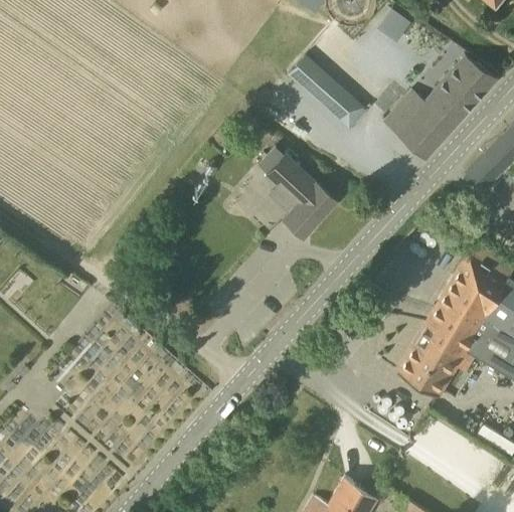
[(396,41),(410,22),(391,8),(377,26),(396,41)]
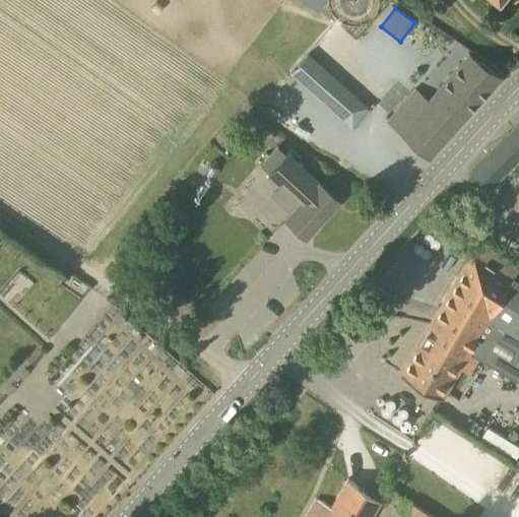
[(431,160),(503,79),(469,55),(430,102),(416,90),(388,123),(431,160)]
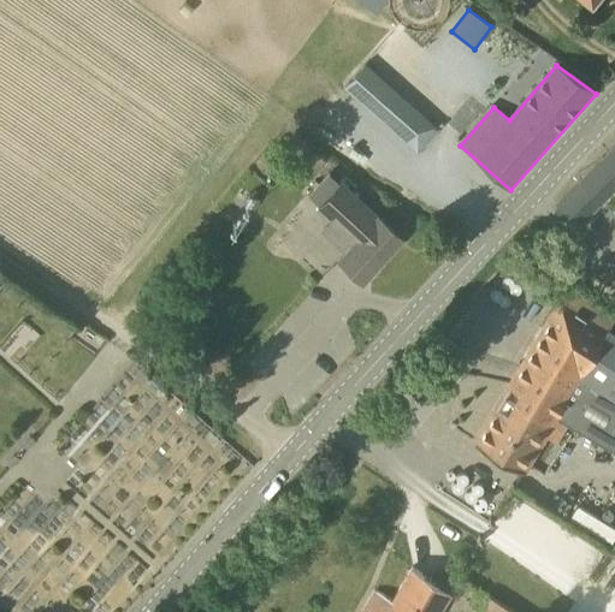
[(418,154),(438,132),(366,69),(347,90),(418,154)]
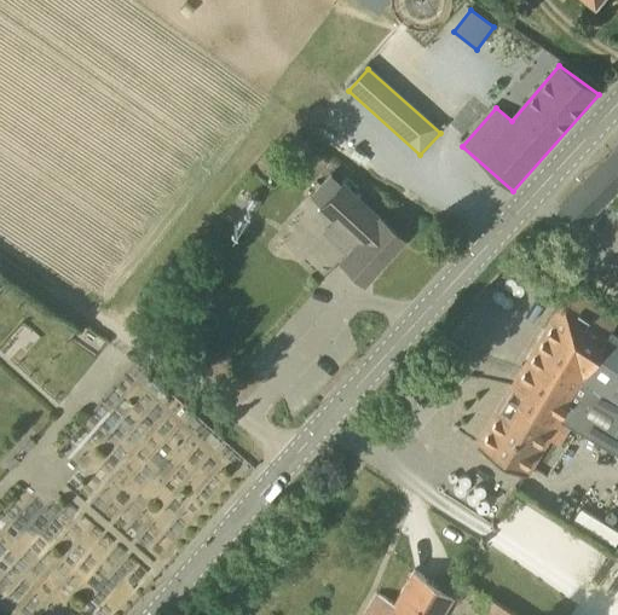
[(385,156),(338,123),(324,141),(373,174),(385,156)]
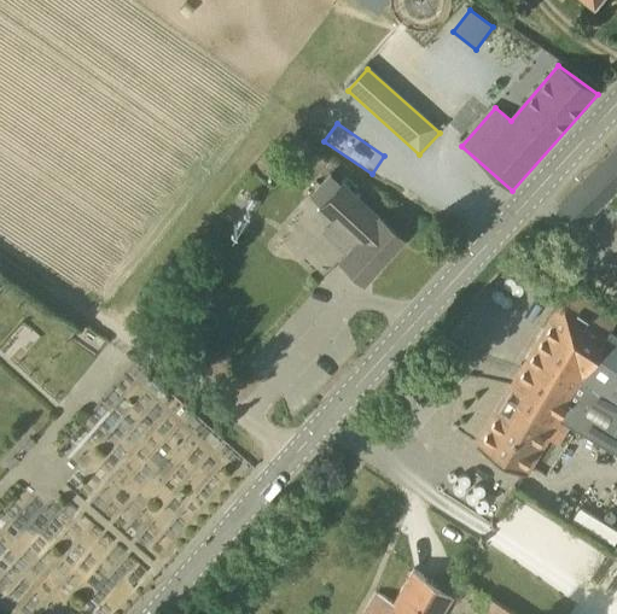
[(355,200),(343,188),(322,210),(321,212),(333,223),(341,216),(355,200)]
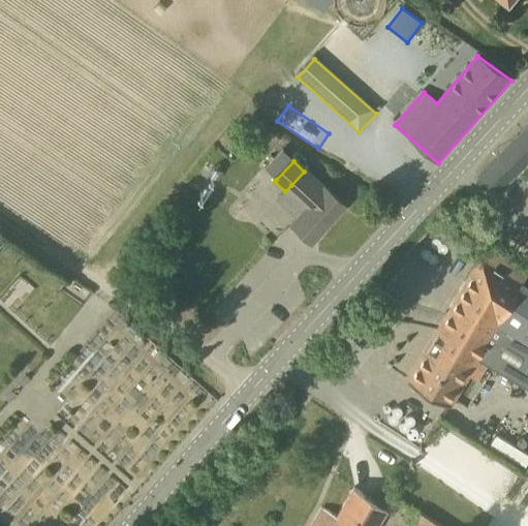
[(323,189),(304,172),(291,185),(312,204),(292,226),(312,245),(346,208),(325,188),(323,189)]
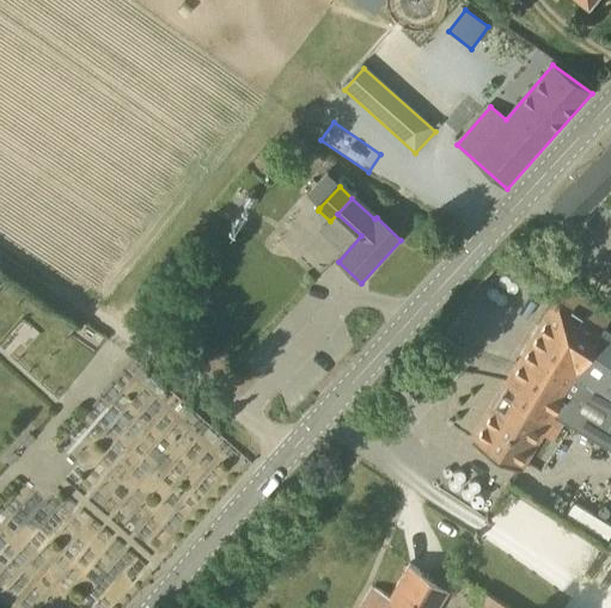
[(610,335),(602,329),(555,301),(471,444),(521,473),(551,416),(610,452),(610,335)]
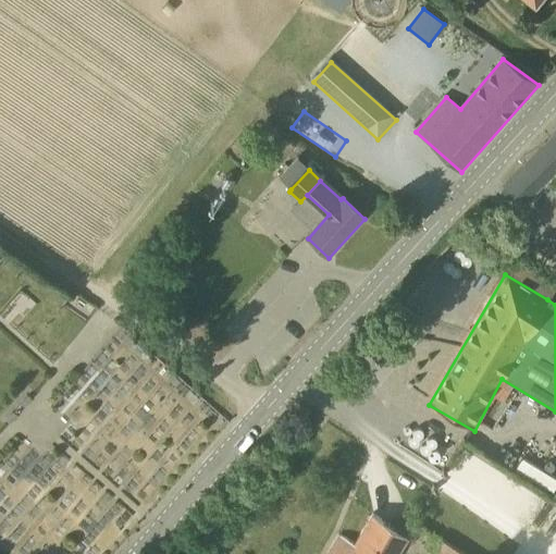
[(400,553),(409,540),(373,516),(356,545),(342,538),(331,553),(400,553)]
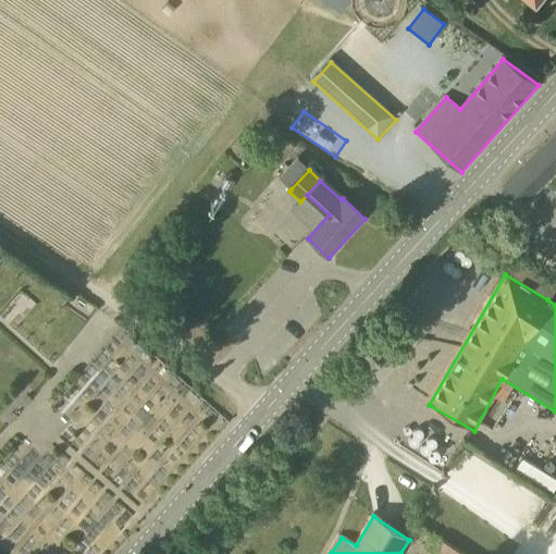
[(458,553),(440,543),(433,553),(458,553)]
